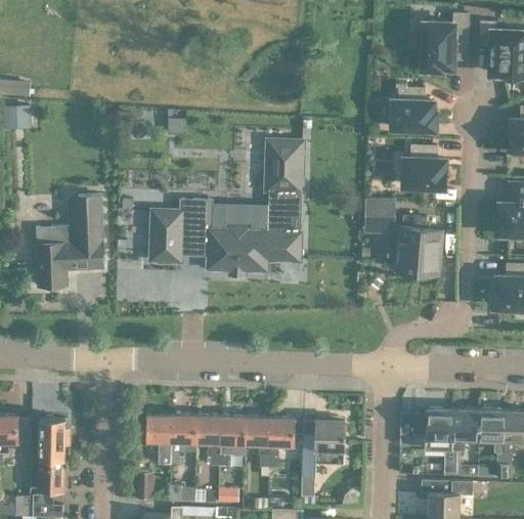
[(422,23),(421,70),(441,70),(441,68),(451,68),(451,58),(465,59),(466,13),(451,12),(451,23),(422,23)]
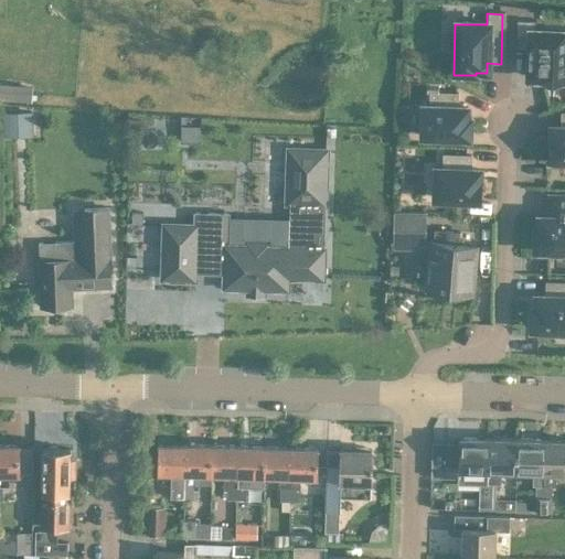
[(516,23),(515,50),(529,50),(528,79),(541,81),(564,81),(564,33),(532,33),(532,24),(516,23)]
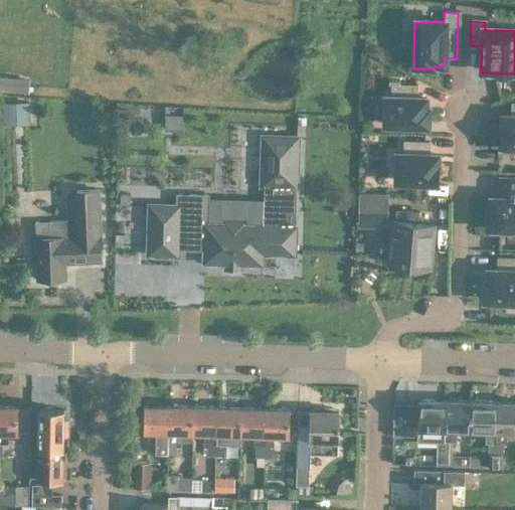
[(389,124),(432,125),(432,108),(430,108),(430,98),(420,98),(420,85),(395,83),(395,97),(390,97),(389,124)]
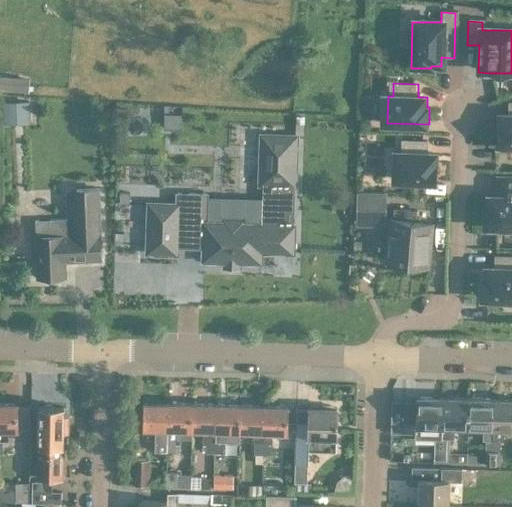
[(500,124),(500,144),(511,144),(511,102),(511,114),(503,114),(503,124),(500,124)]
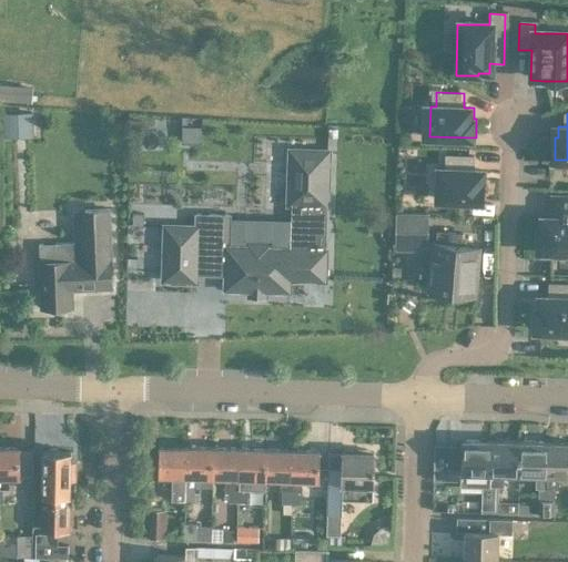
[(32,136),(32,115),(3,116),(3,138),(32,136)]
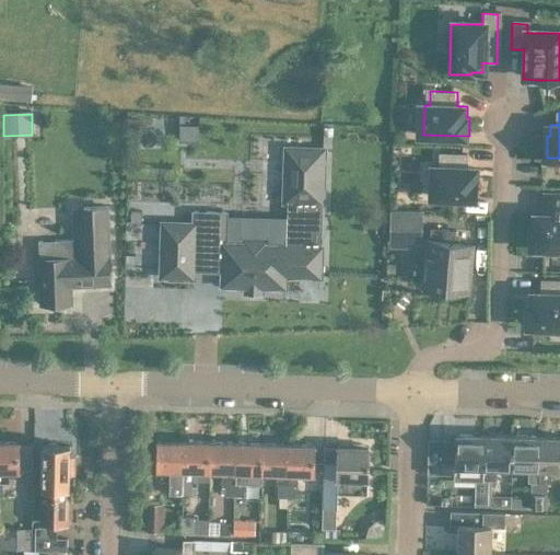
[(139,141),(143,146),(148,146),(152,142),(152,137),(149,134),(143,133),(140,137),(139,141)]
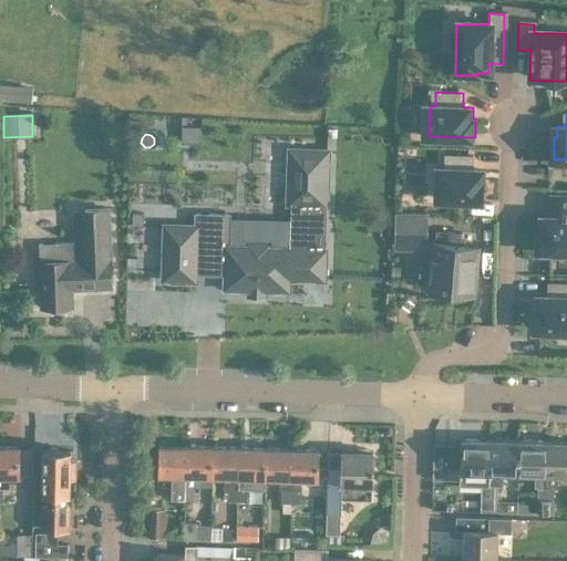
[(248,291),(248,295),(263,295),(264,292),(287,292),(287,281),(322,282),(326,155),(289,154),(288,206),(291,206),(290,250),(285,256),(281,252),(269,252),(268,251),(260,248),(253,247),(246,251),(245,251),(227,251),(228,218),(194,217),(194,230),(164,229),(163,282),(194,283),(194,277),(225,278),(225,291),(248,291)]
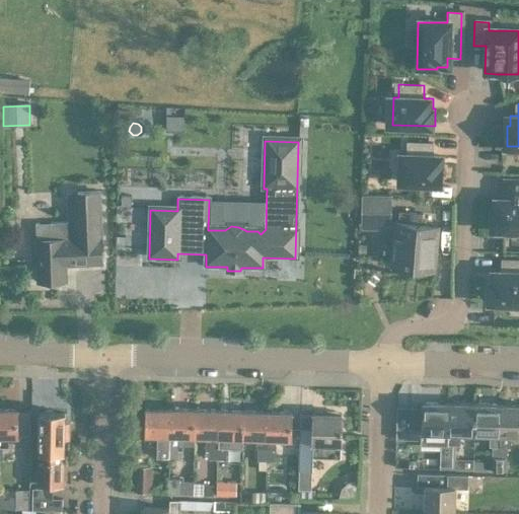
[(402,156),(397,156),(396,184),(439,186),(440,168),(437,168),(438,157),(428,157),(429,144),(403,144),(402,156)]
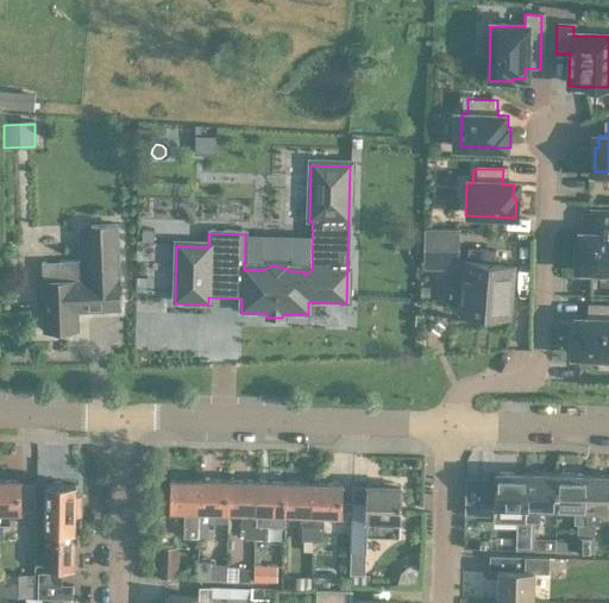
[(583,244),(583,267),(598,268),(597,272),(608,271),(608,207),(596,207),(596,231),(586,231),(586,244),(583,244)]
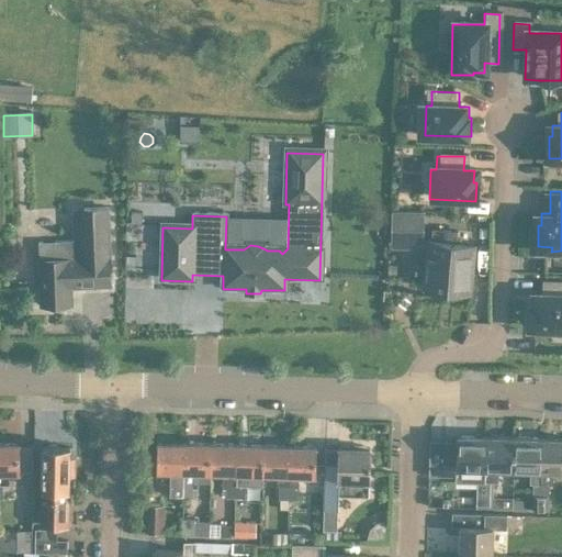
[(40,309),(71,308),(70,290),(94,289),(94,285),(110,283),(107,211),(82,211),(83,244),(37,245),(40,309)]
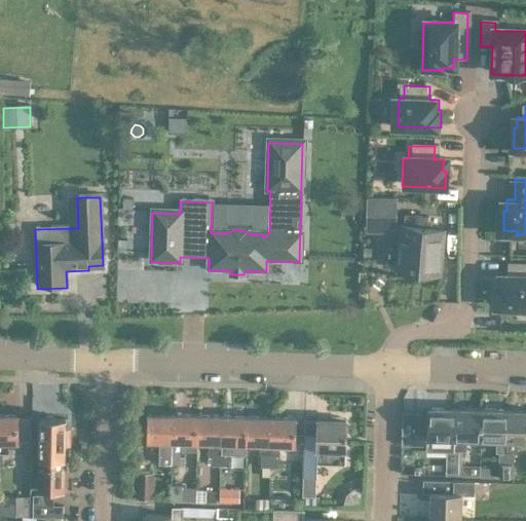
[(122,200),(122,212),(133,212),(133,201),(122,200)]
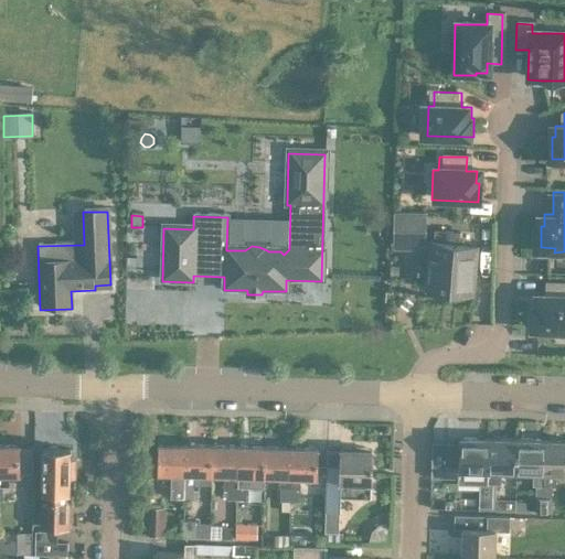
[(424,215),(393,215),(393,237),(424,237),(424,215)]
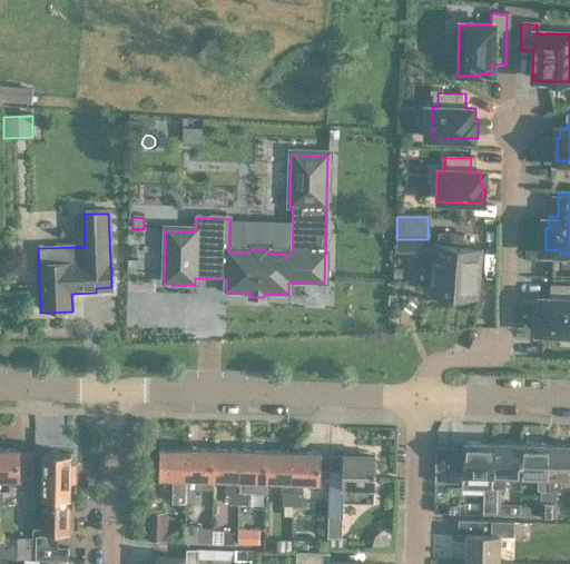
[(478,297),(482,250),(462,248),(463,237),(439,234),(438,246),(434,246),(430,293),(429,295),(478,299),(478,297)]
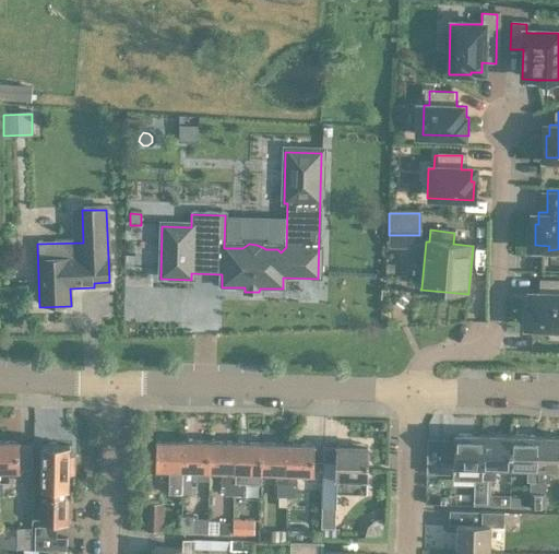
[(526,314),(525,328),(558,329),(558,282),(539,282),(538,303),(528,303),(528,314),(526,314)]
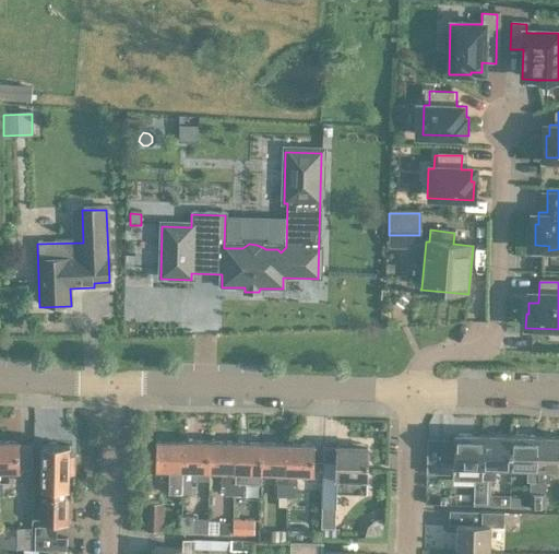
[(468,481),(474,481),(482,481),(483,437),(454,436),(454,449),(440,449),(439,475),(453,475),(453,468),(470,468),(468,481)]
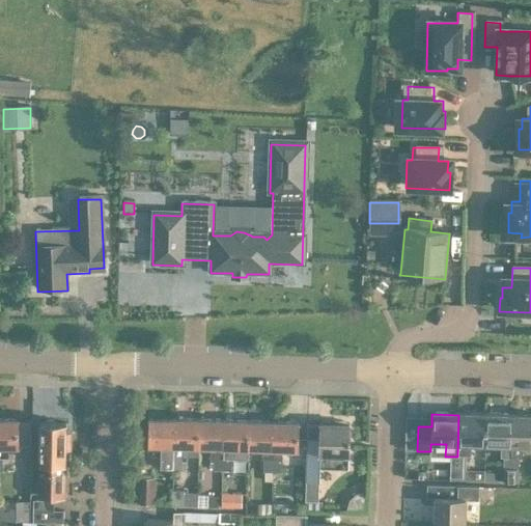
[(465,457),(474,457),(474,445),(484,446),(485,415),(458,415),(457,457),(465,457)]
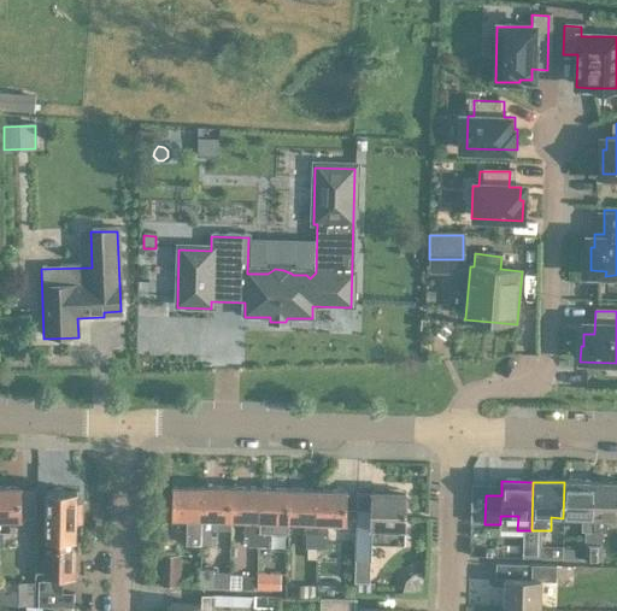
[(583,533),(593,533),(595,483),(564,482),(563,518),(580,518),(580,533),(583,533)]
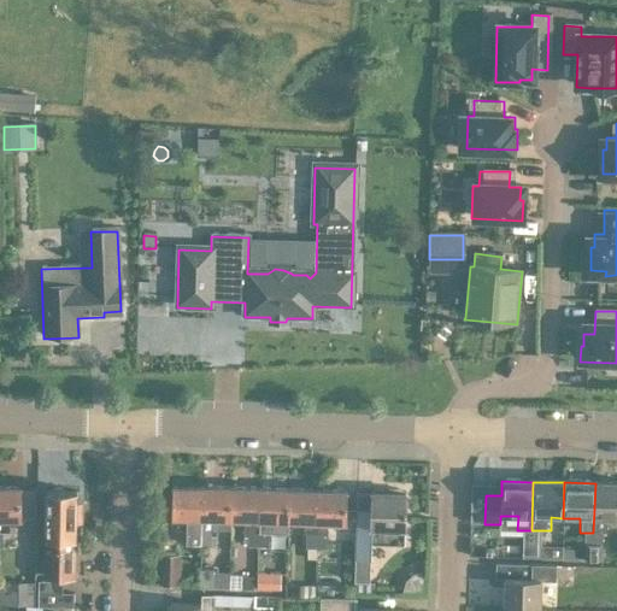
[(616,483),(595,483),(593,533),(583,533),(583,547),(601,547),(601,534),(605,534),(606,520),(616,518),(616,483)]
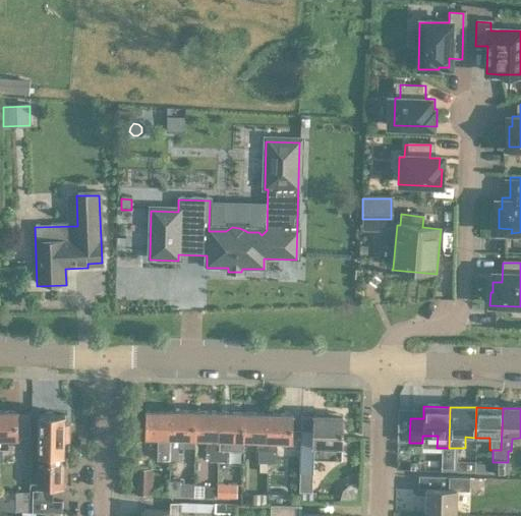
[(171,413),(146,412),(145,440),(157,440),(157,462),(170,462),(171,413)]
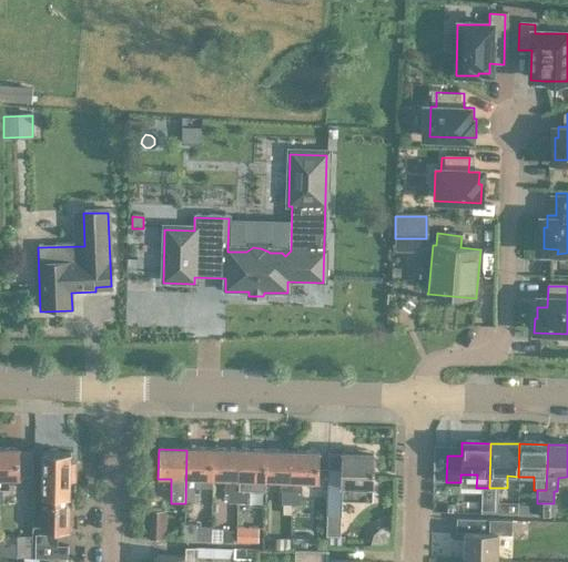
[(195,504),(195,489),(212,490),(212,480),(213,451),(186,450),(185,503),(188,504),(191,504),(195,504)]
